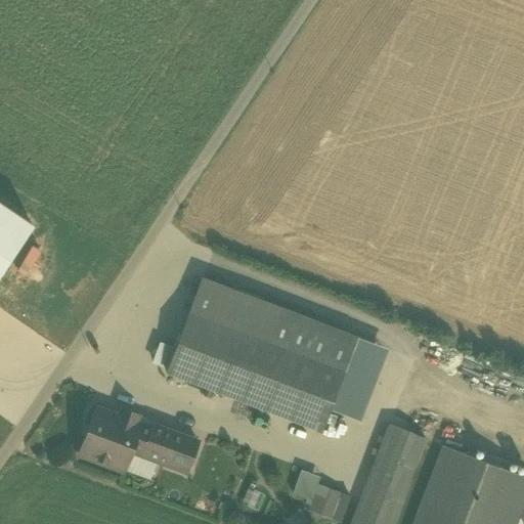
[(0,271),(32,221),(0,201),(0,271)]
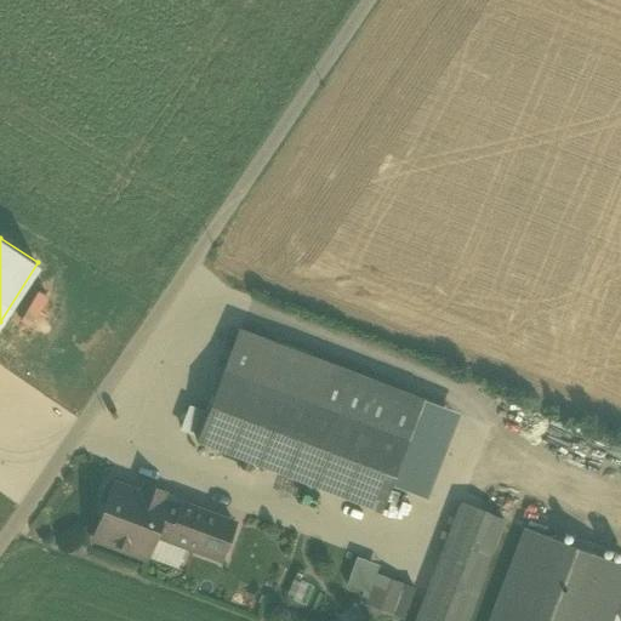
[(421,400),(239,331),(197,443),(379,512),(388,488),(421,400)]
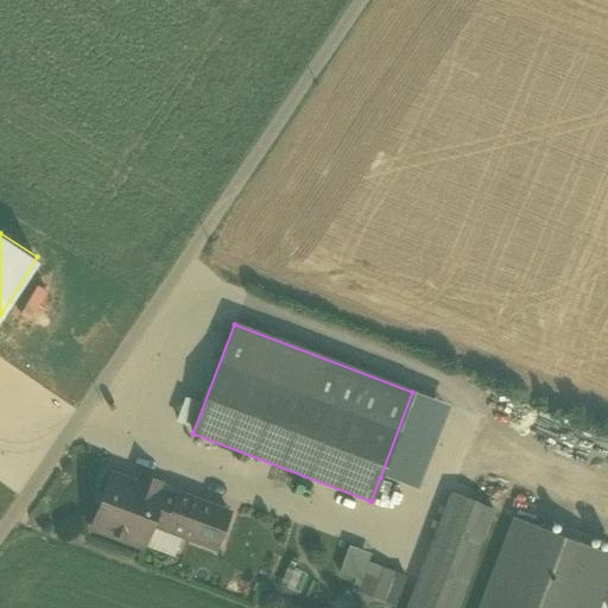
[(449,406),(412,392),(380,477),(416,491),(449,406)]
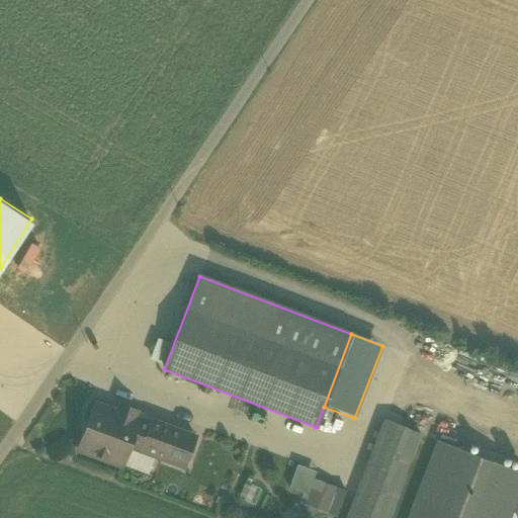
[(118,414),(93,405),(77,449),(123,466),(131,447),(161,458),(172,430),(151,422),(149,426),(133,419),(136,411),(121,406),(118,414)]
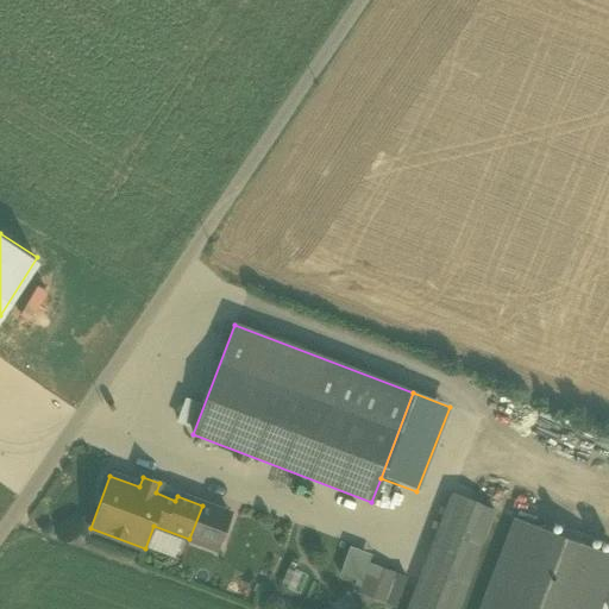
[(456,608),(494,510),(451,494),(407,608),(456,608)]
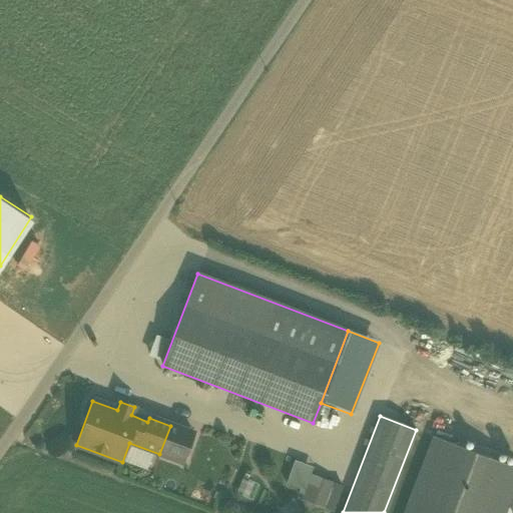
[(193,436),(170,426),(159,454),(183,463),(193,436)]
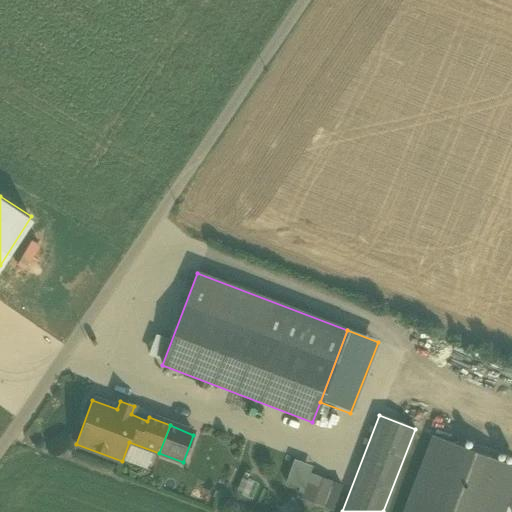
[(503,511),(511,490),(511,466),(434,437),(405,511),(503,511)]
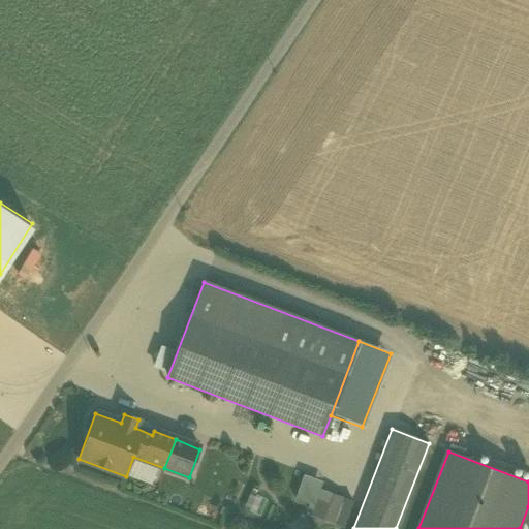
[(351,502),(321,490),(311,517),(342,528),(351,502)]
